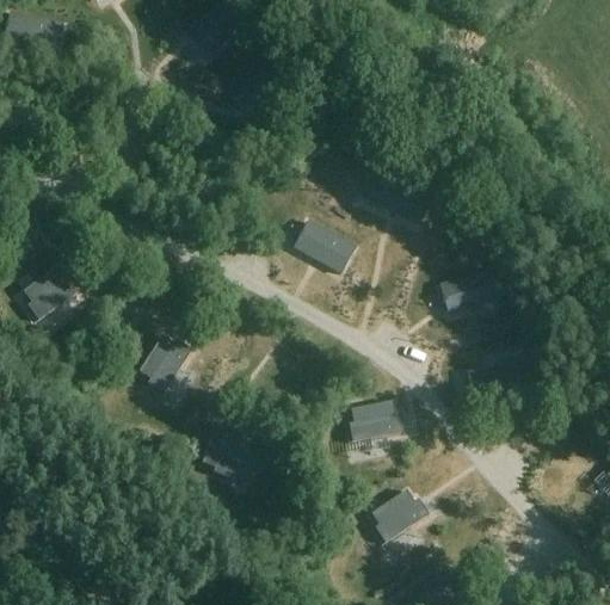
[(207,57),(246,19),(228,0),(221,0),(185,35),(207,57)]
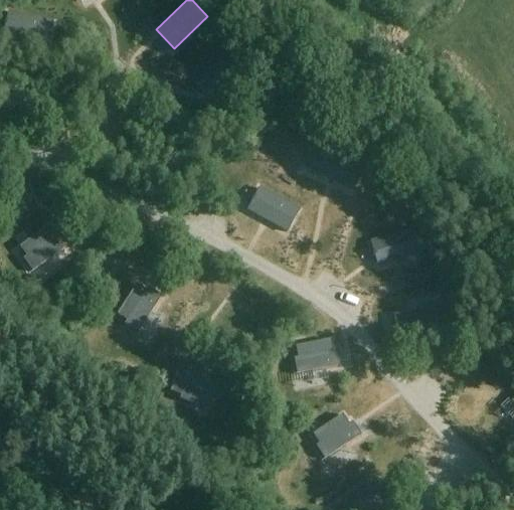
[(53,18),(9,8),(3,34),(47,44),(53,18)]
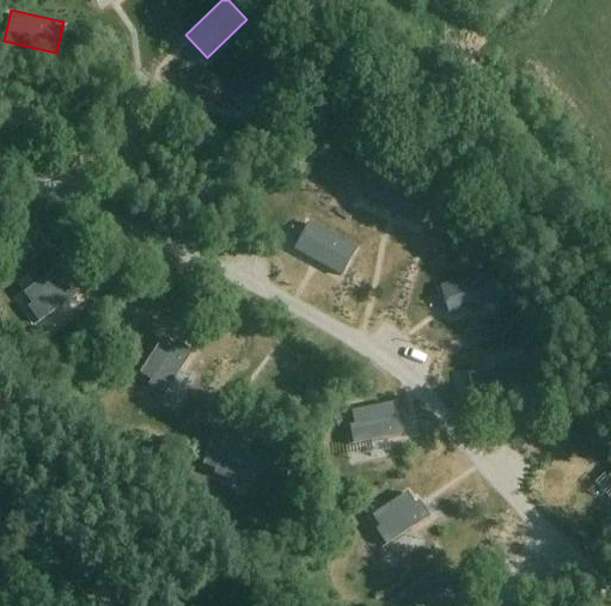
[(263,115),(299,73),(275,53),(239,95),(263,115)]
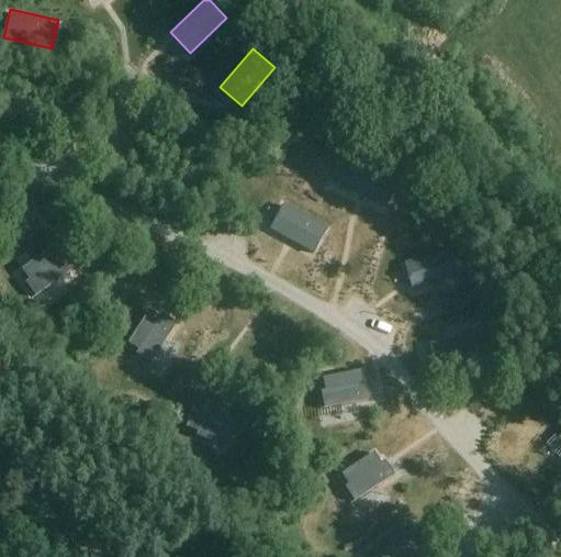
[(270,226),(314,251),(328,225),(284,201),(270,226)]
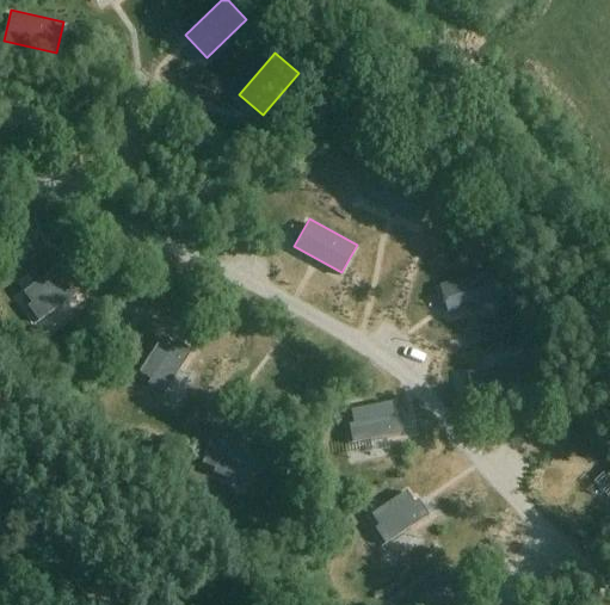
[(24,289),(32,301),(28,303),(38,319),(81,288),(71,272),(66,276),(59,265),(24,289)]
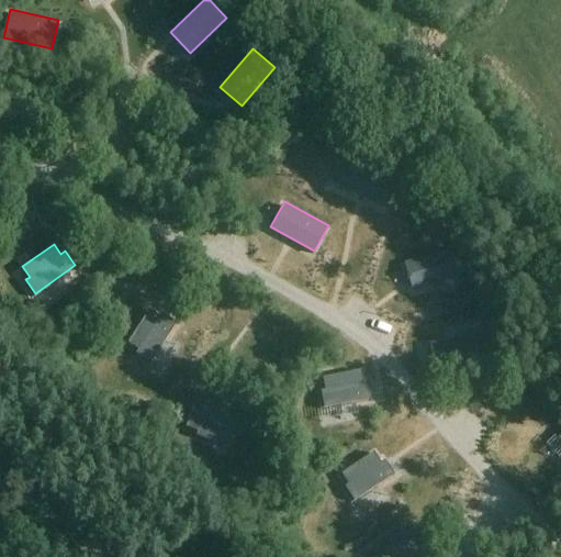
[(413,288),(461,274),(453,246),(405,259),(413,288)]
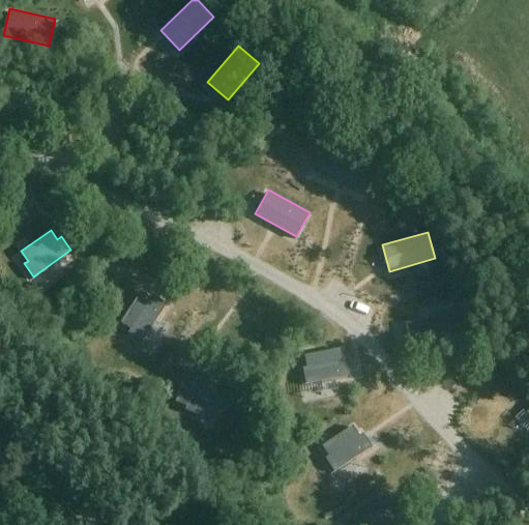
[(121,321),(131,327),(128,331),(142,340),(167,301),(153,293),(151,296),(141,290),(121,321)]
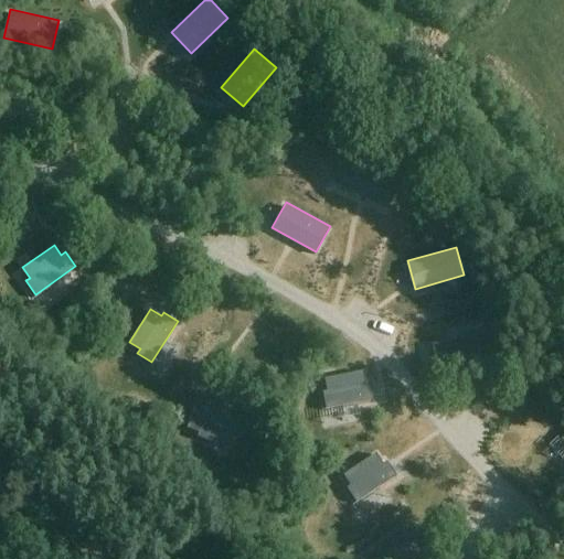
[(480,365),(478,353),(483,352),(480,335),(433,342),(435,359),(439,358),(442,371),(480,365)]
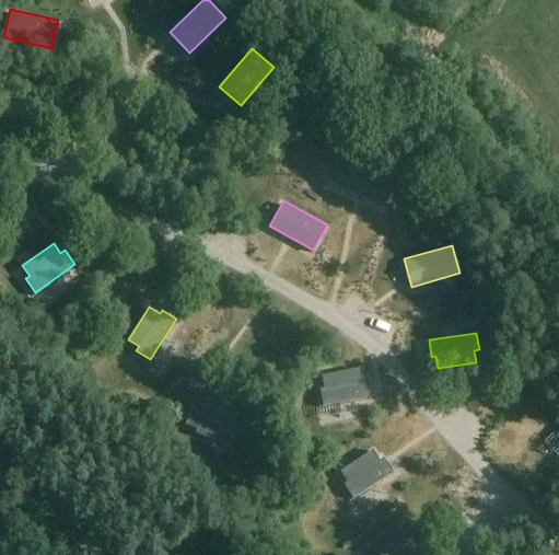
[(322,373),(324,385),(319,386),(323,404),(370,394),(367,378),(362,378),(360,366),(322,373)]
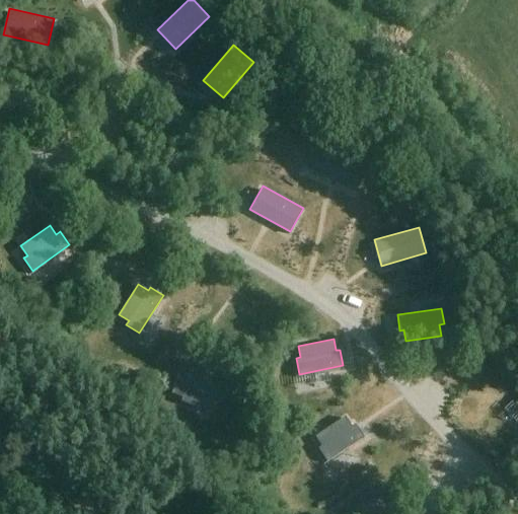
[(172,391),(182,395),(181,400),(196,406),(211,364),(197,358),(196,362),(185,358),(172,391)]
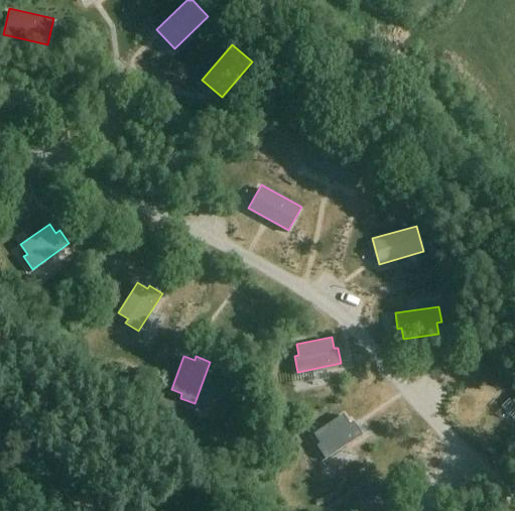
[(313,432),(320,441),(316,444),(326,458),(362,432),(353,419),(350,421),(344,412),(313,432)]
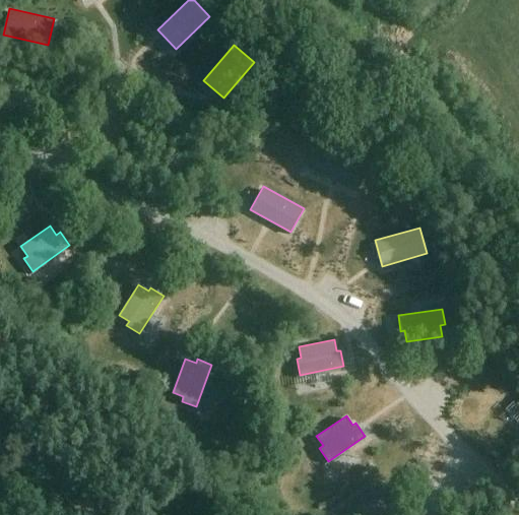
[(347,500),(354,509),(350,512),(352,514),(372,514),(396,499),(387,486),(383,488),(377,478),(347,500)]
